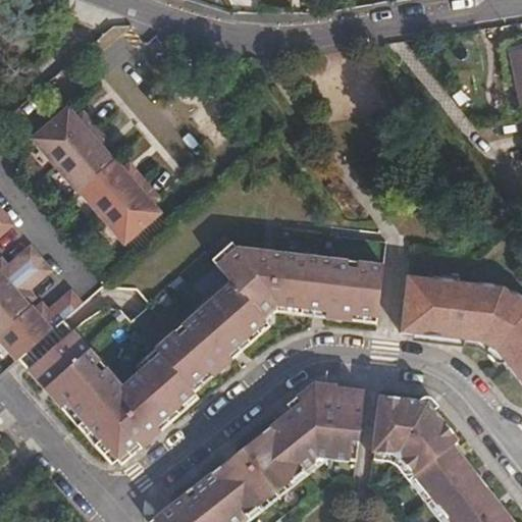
[(521,85),(514,53),(511,54),(517,86),(521,85)]
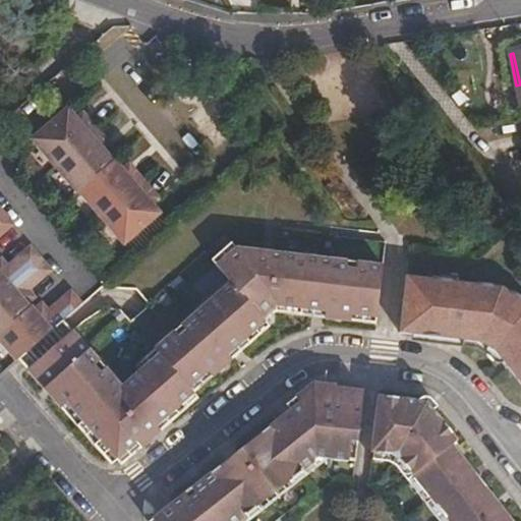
[(67,109),(32,139),(77,193),(78,192),(124,244),(159,216),(146,199),(152,193),(132,172),(125,177),(113,162),(112,162),(100,148),(106,142),(87,119),(80,125),(67,109)]
